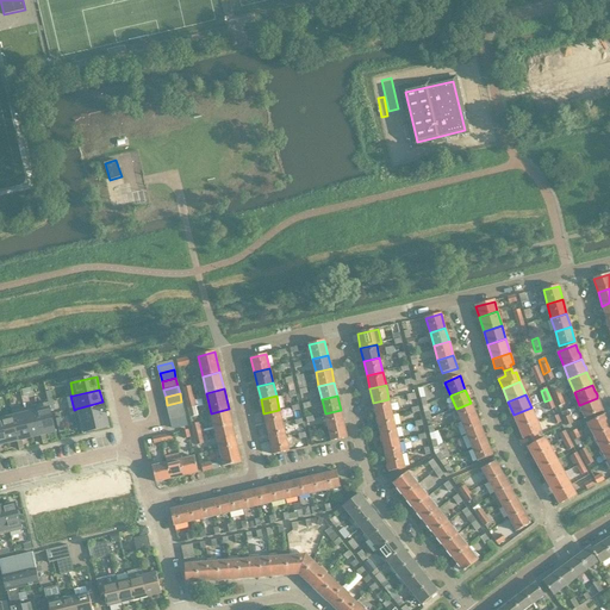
[(197,416),(192,397),(186,398),(190,417),(197,416)]
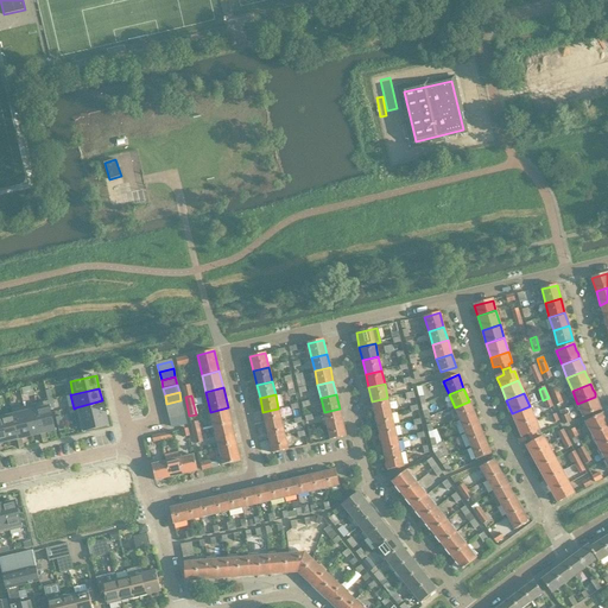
[(595,397),(577,404),(583,417),(601,410),(600,409),(600,406),(599,404),(597,403),(595,397)]
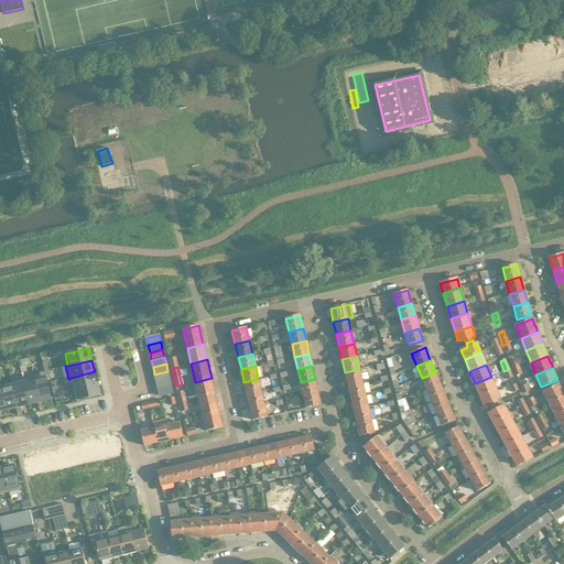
[(348,386),(362,381),(359,369),(345,372),(348,386)]
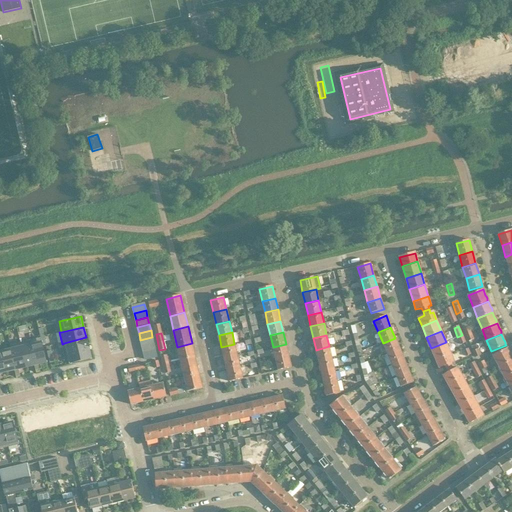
[(64,343),(66,353),(88,348),(89,348),(86,337),(64,343)]
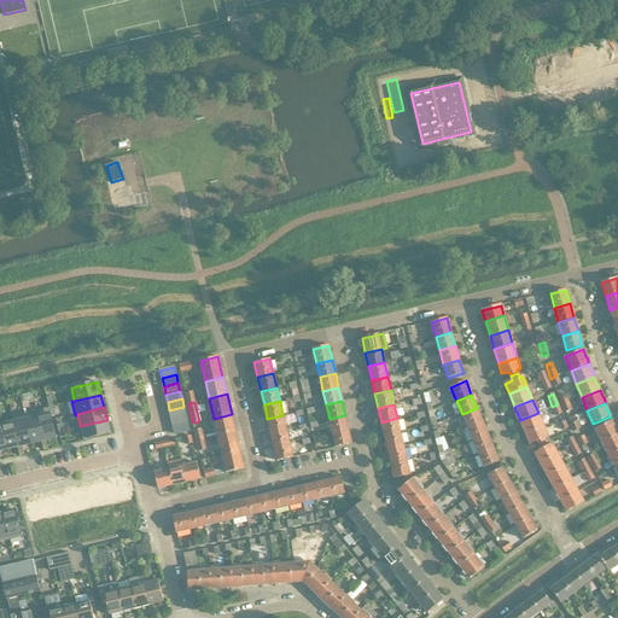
[(169,410),(172,418),(186,415),(184,407),(169,410)]
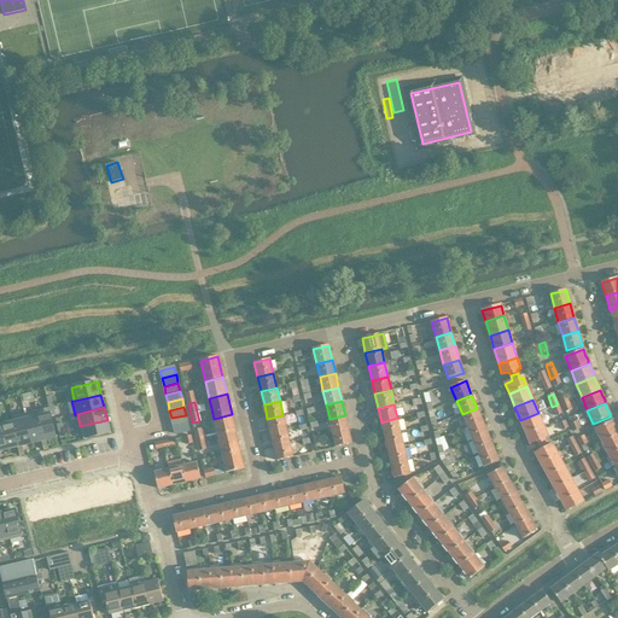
[(44,441),(46,439),(56,437),(50,412),(48,408),(36,412),(44,441)]
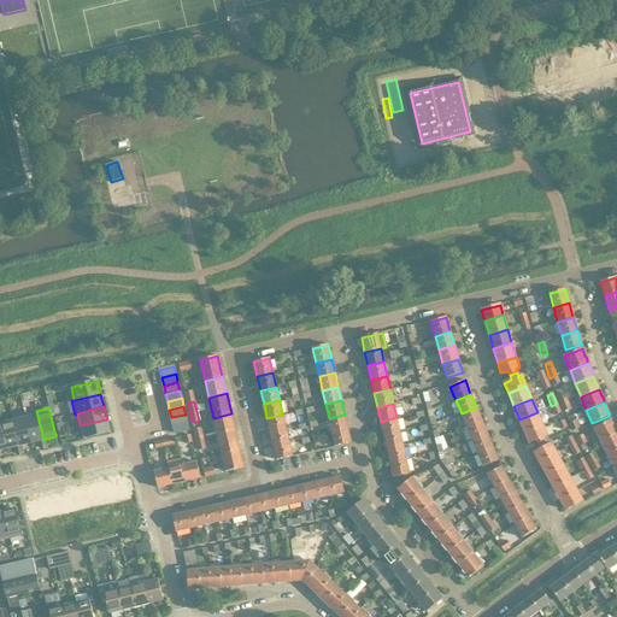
[(476,407),(462,413),(466,427),(482,421),(476,407)]
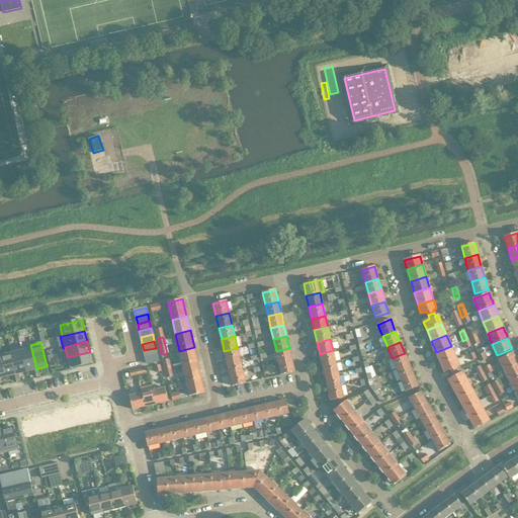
[(26,371),(34,369),(36,369),(30,345),(20,347),(26,371)]
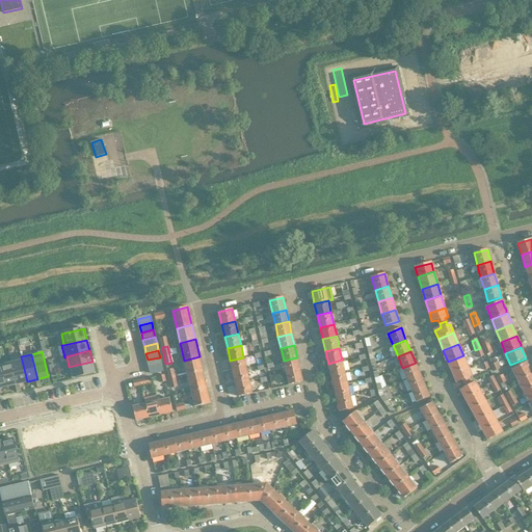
[(448,362),(453,373),(468,367),(463,355),(448,362)]
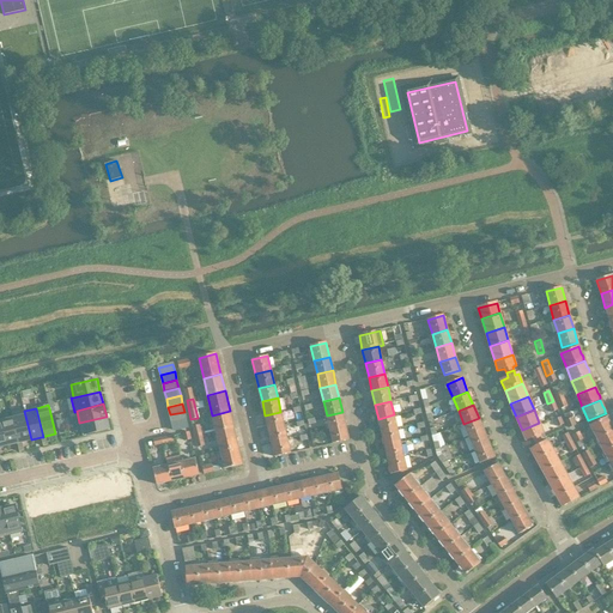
[(19,443),(22,442),(31,439),(24,411),(12,413),(13,419),(19,443)]
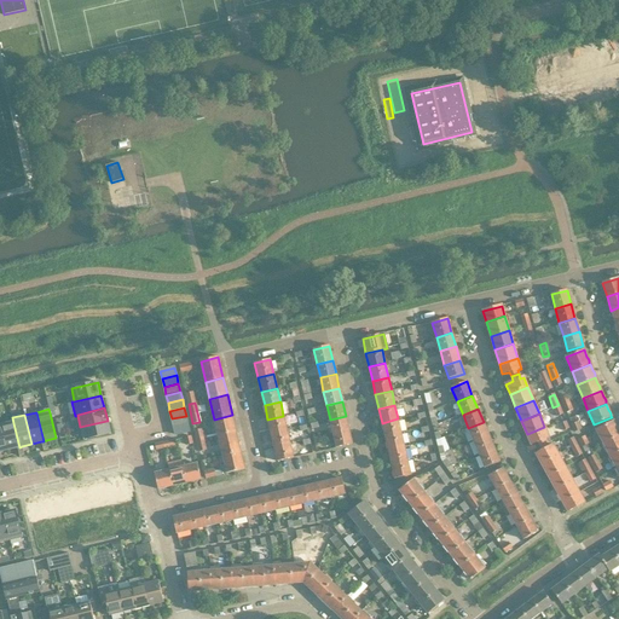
[(218,437),(236,432),(232,415),(214,420),(218,437)]
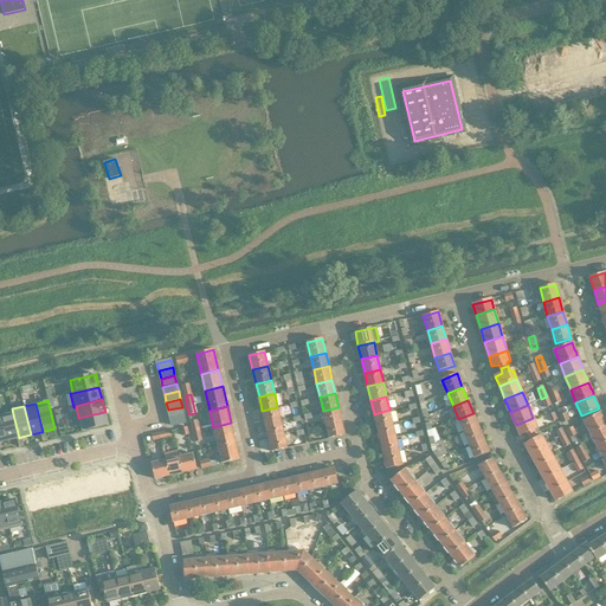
[(168,410),(169,418),(184,414),(182,407),(168,410)]
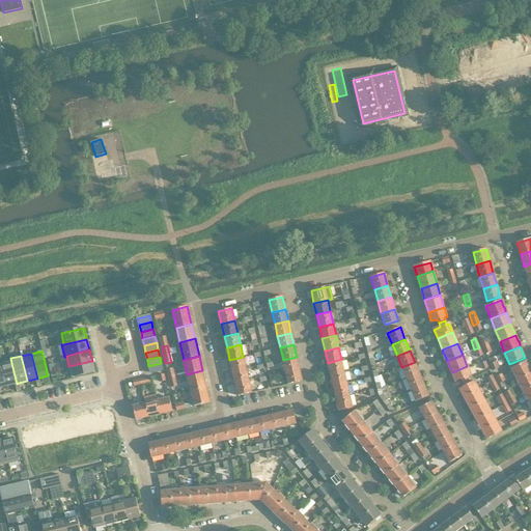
[(229,360),(232,371),(246,368),(243,357),(229,360)]
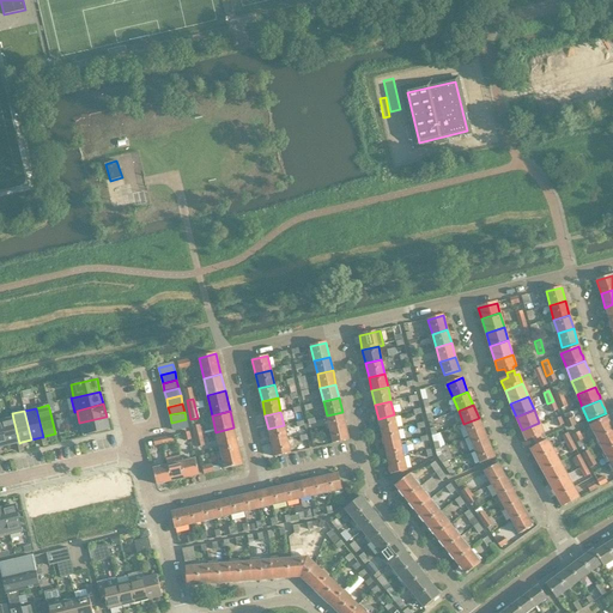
[(329,430),(346,426),(343,412),(327,416),(329,430)]
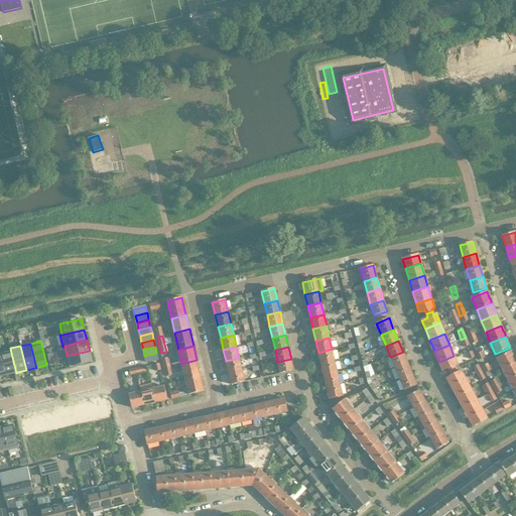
[(321,364),(335,361),(332,349),(318,353),(321,364)]
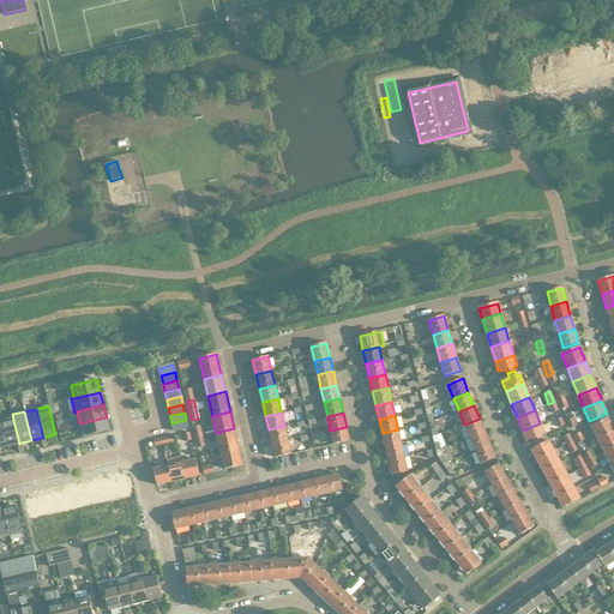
[(106,417),(79,423),(83,437),(86,435),(88,437),(95,434),(109,431),(106,417)]
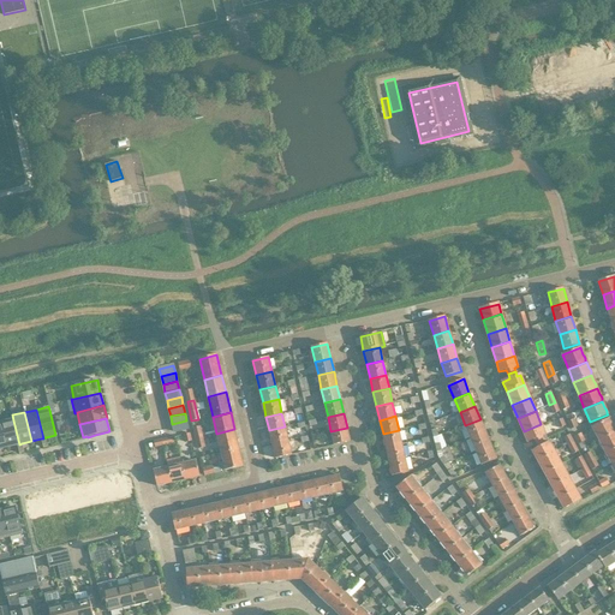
[(481,419),(465,425),(471,439),(485,433),(481,419)]
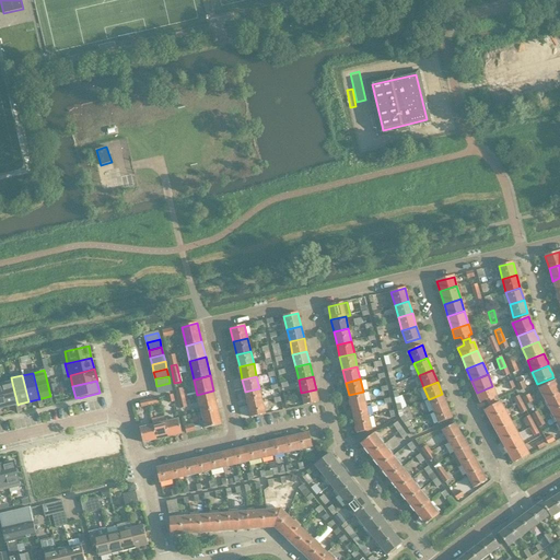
[(546,401),(559,394),(559,389),(559,387),(558,387),(555,382),(539,389),(546,401)]
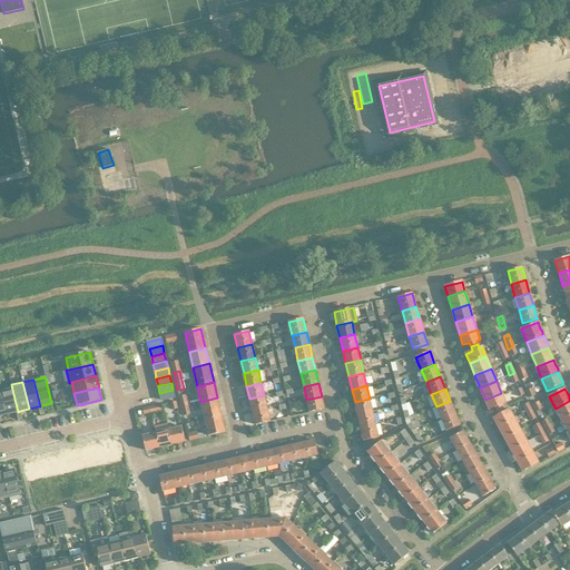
[(7,414),(16,412),(18,412),(12,390),(1,392),(7,414)]
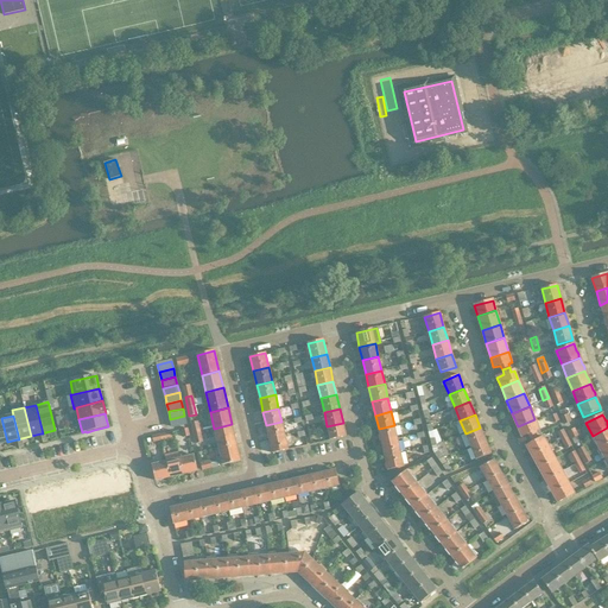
[(187,424),(184,416),(170,419),(172,428),(187,424)]
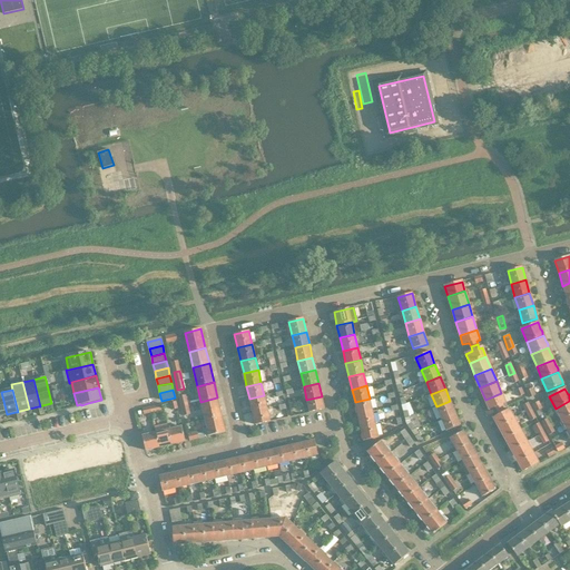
[(505,403),(501,393),(485,400),(489,410),(495,408),(498,411),(504,408),(502,404),(505,403)]
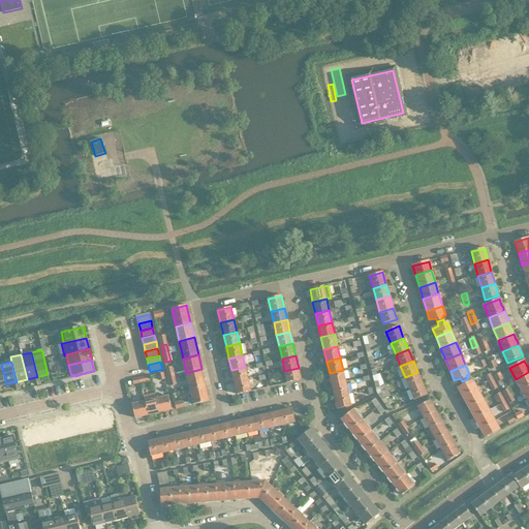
[(231,370),(235,382),(248,379),(245,367),(231,370)]
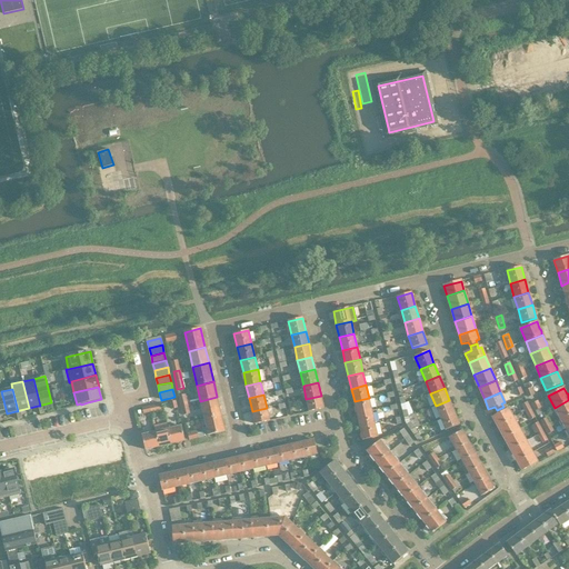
[(321,396),(306,399),(309,412),(323,409),(321,396)]
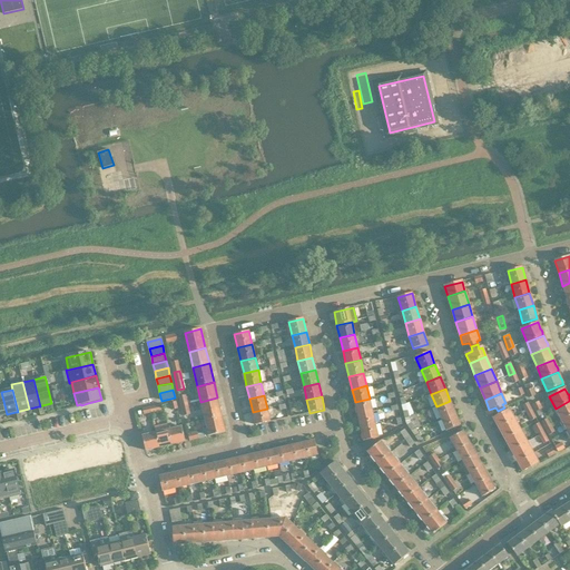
[(205,420),(222,416),(217,397),(200,402),(205,420)]
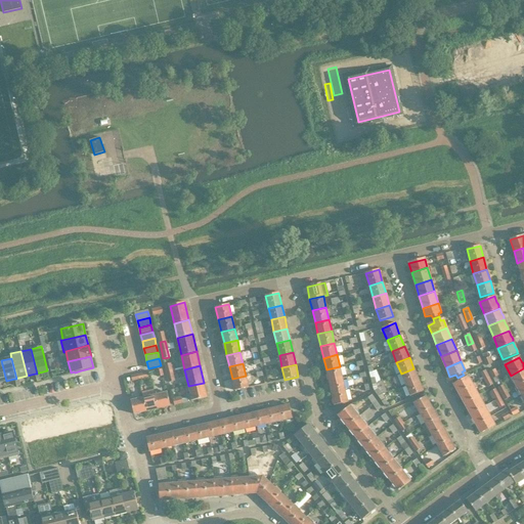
[(329,382),(342,379),(340,366),(326,369),(329,382)]
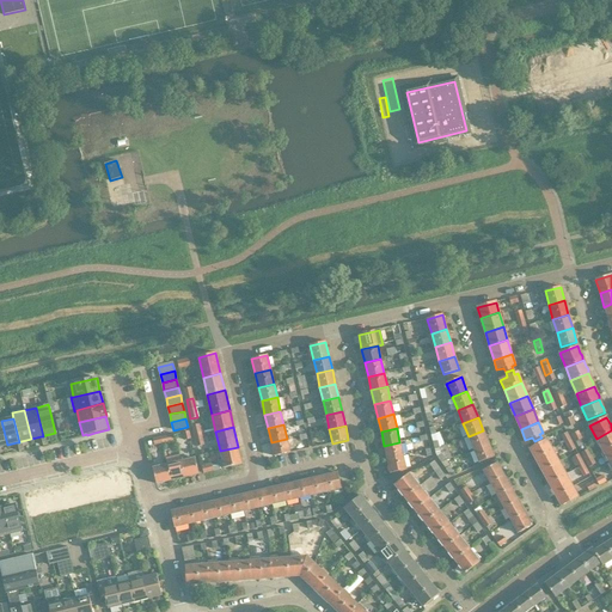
[(483,430),(469,436),(473,450),(489,444),(483,430)]
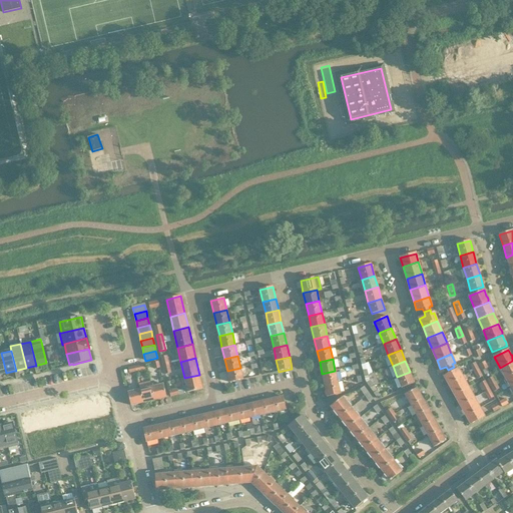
[(505,378),(512,374),(512,361),(500,368),(505,378)]
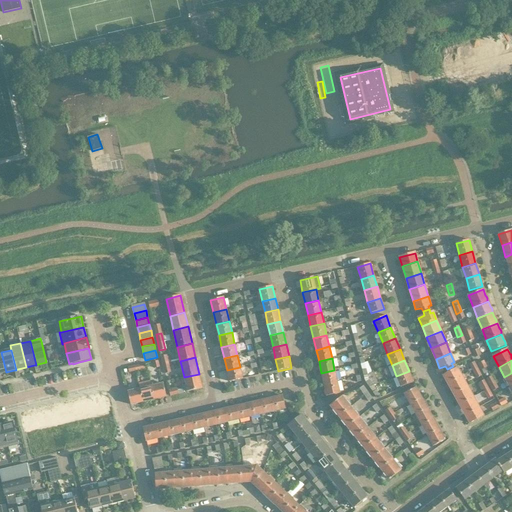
[(455,369),(453,366),(447,369),(449,373),(443,376),(448,384),(462,376),(457,368),(455,369)]
